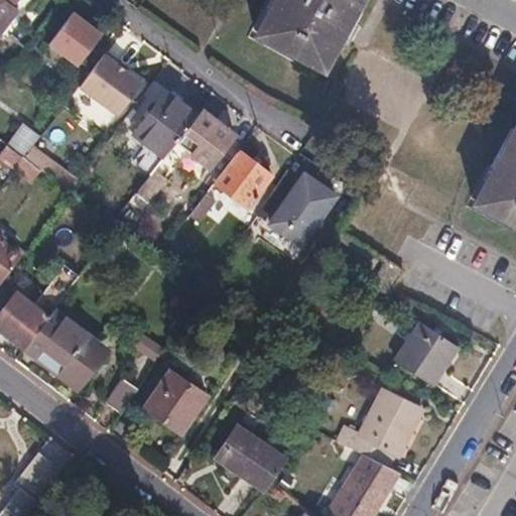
[(17,0),(0,0),(0,4),(15,16),(16,13),(11,9),(17,0)]
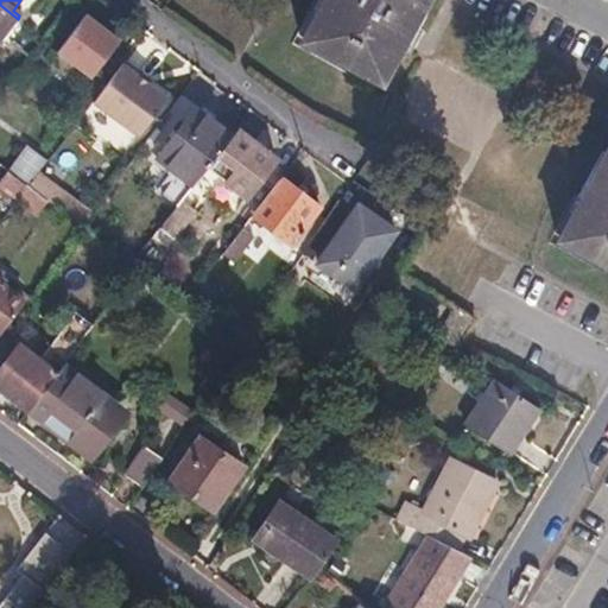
[(430,0),(330,0),(306,46),(384,88),(430,0)]
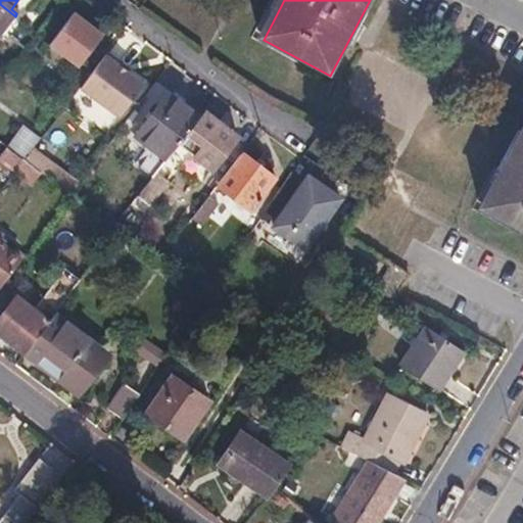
[(0,35),(15,16),(0,4),(0,35)]
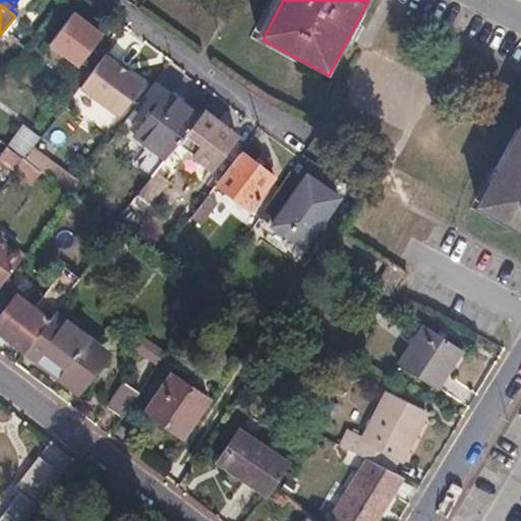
[(76,68),(102,36),(73,12),(48,45),(76,68)]
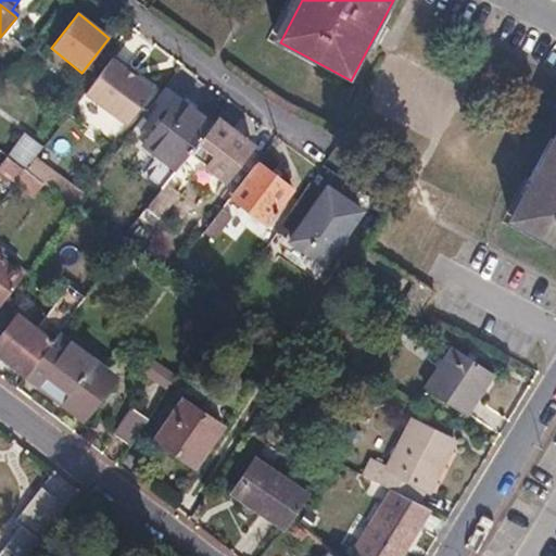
[(125,70),(126,67),(112,57),(111,58),(109,61),(96,78),(88,87),(83,95),(126,125),(152,90),(135,78),(125,70)]
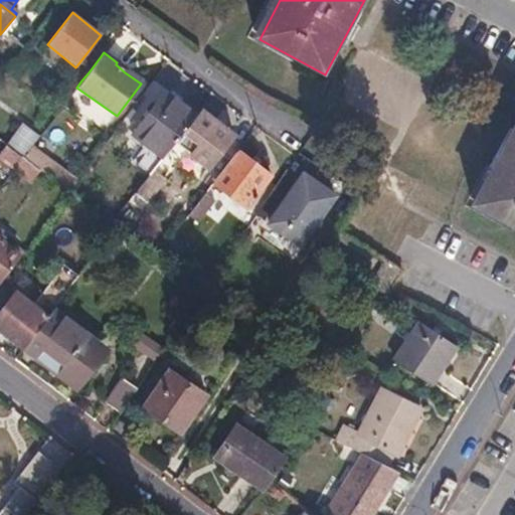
[(127,69),(117,62),(116,64),(125,72),(127,69)]
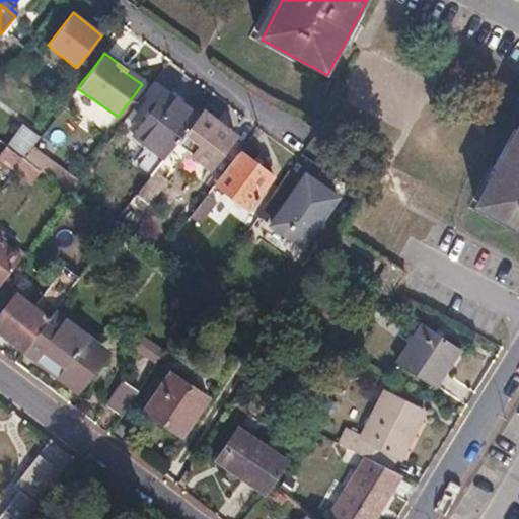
[(199,116),(167,92),(135,134),(166,157),(199,116)]
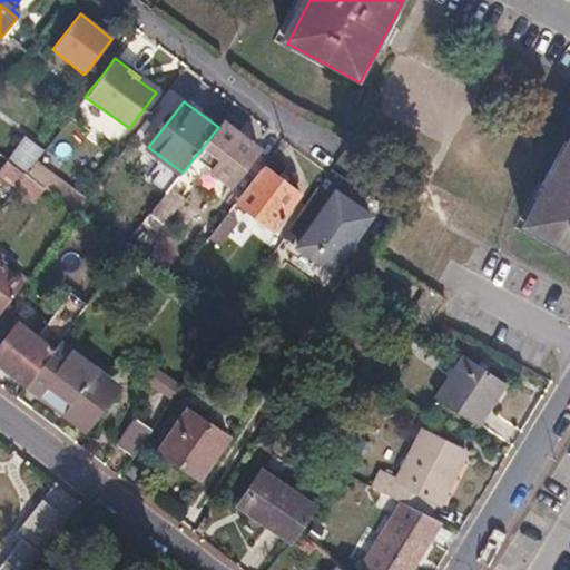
[(258,149),(224,123),(197,157),(233,186),(258,149)]
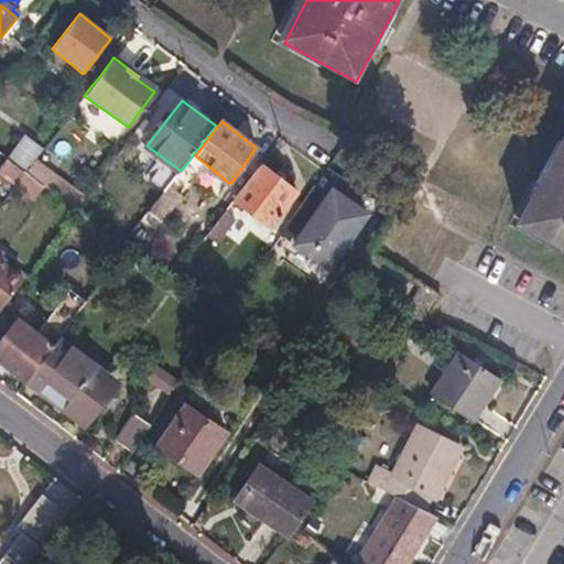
[(40,151),(17,133),(2,153),(19,165),(28,153),(34,158),(40,151)]
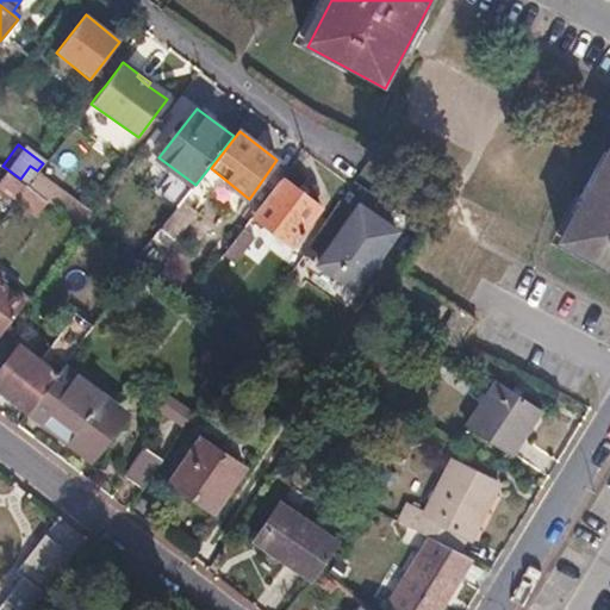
[(609,157),(564,244),(609,269),(609,157)]
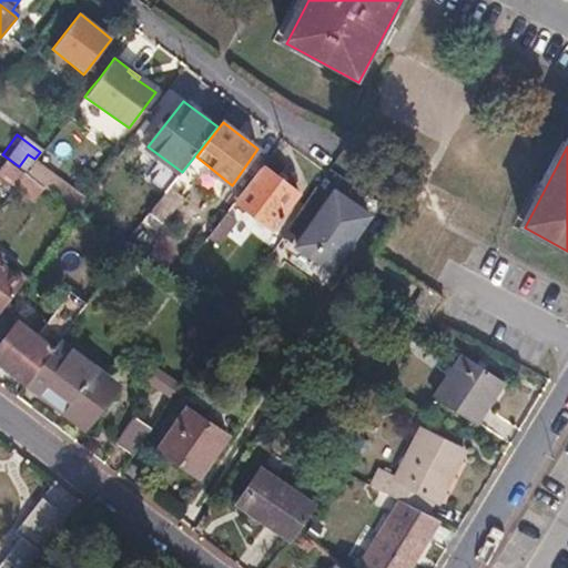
[(34,159),(28,154),(19,166),(24,171),(34,159)]
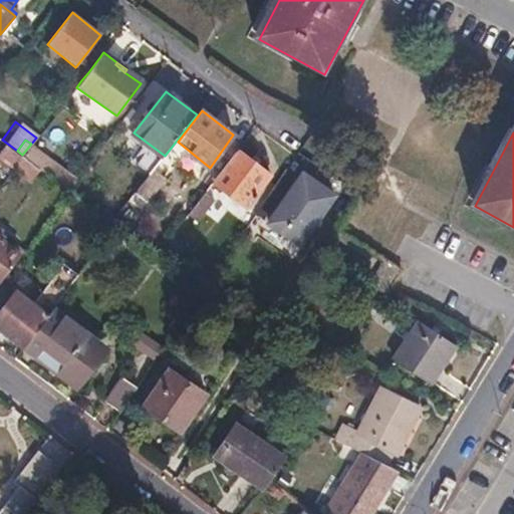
[(7,148),(2,155),(13,163),(10,167),(14,170),(22,159),(7,148)]
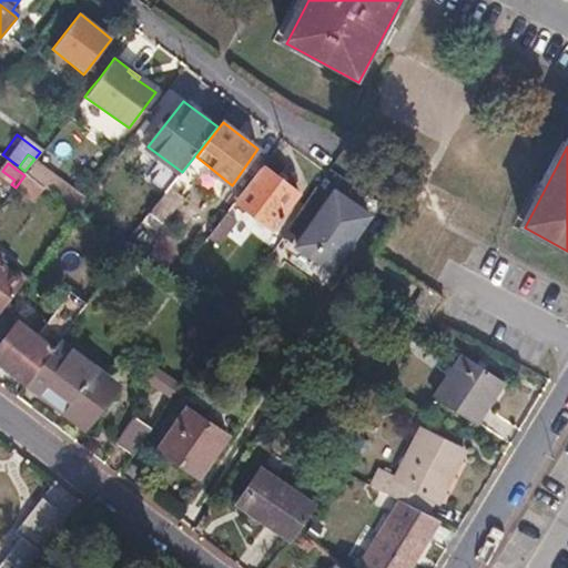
[(32,164),(24,175),(75,214),(83,203),(32,164)]
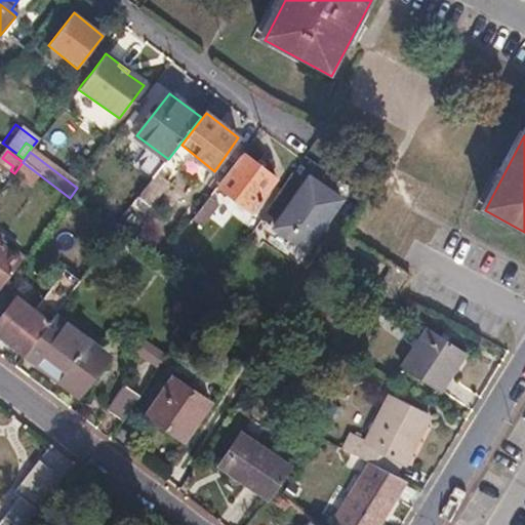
[(276,178),(242,153),(217,186),(252,211),(276,178)]
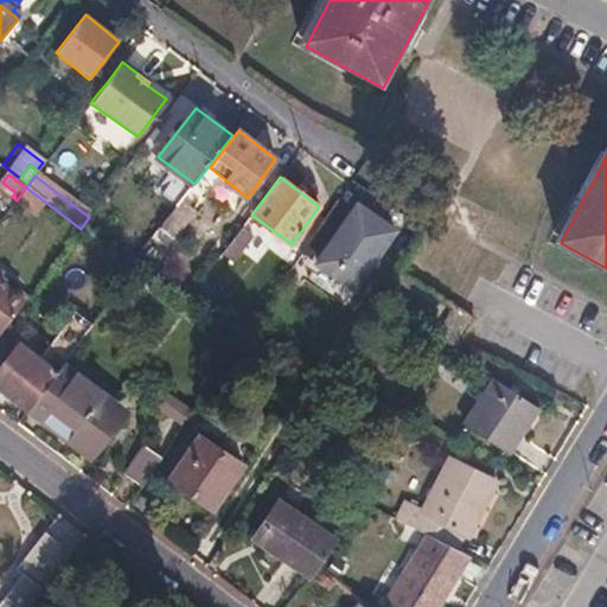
[(2,183),(0,185),(0,195),(13,205),(17,200),(12,197),(16,192),(2,183)]
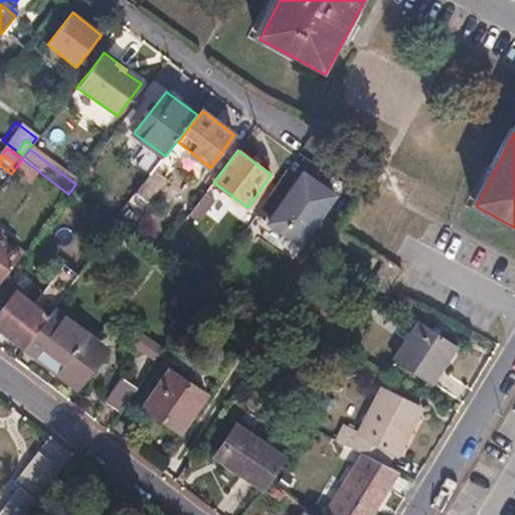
[(169,160),(165,156),(135,194),(148,203),(166,179),(159,173),(169,160)]
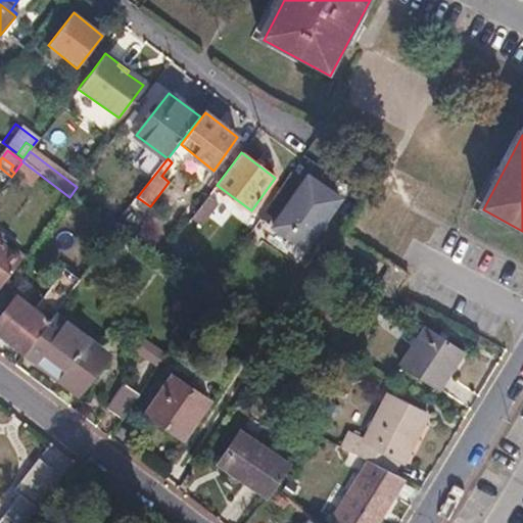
[(22,161),(14,173),(31,185),(33,182),(63,205),(69,197),(22,161)]
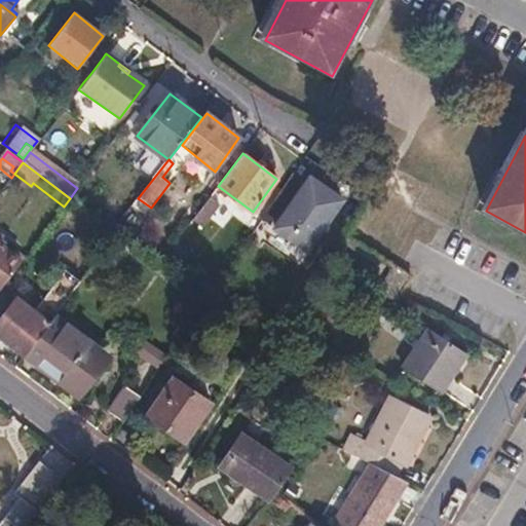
[(286,242),(312,260),(350,202),(309,177),(275,229),(263,221),(256,232),(282,249),(286,242)]
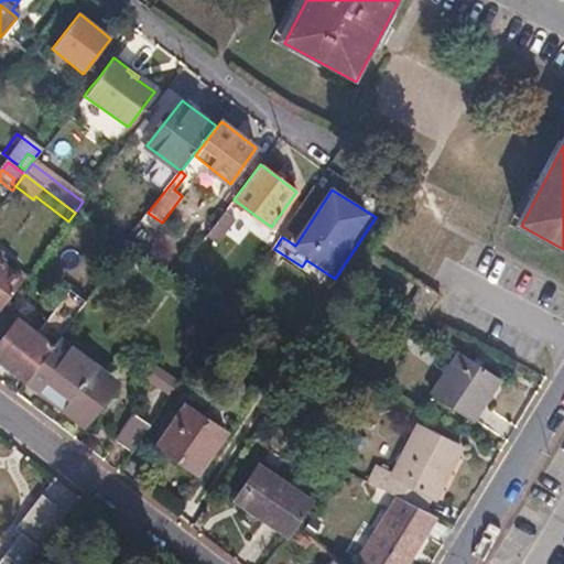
[(236,219),(225,212),(207,236),(218,243),(236,219)]
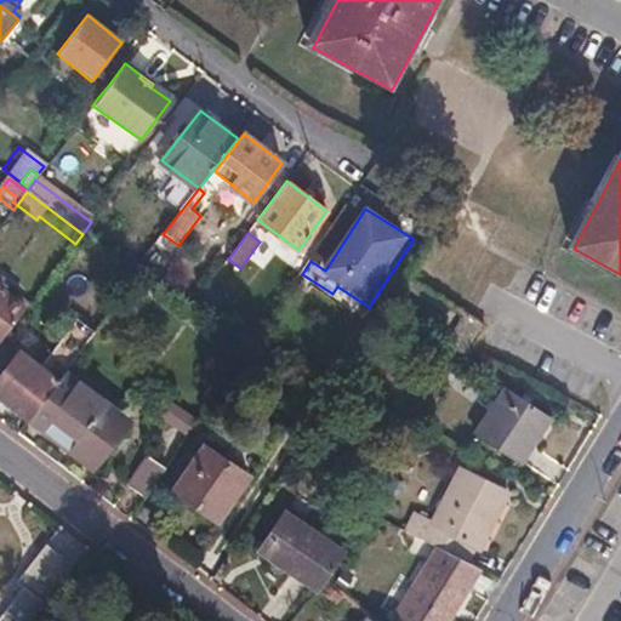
[(0,341),(1,340),(24,309),(0,290),(0,341)]
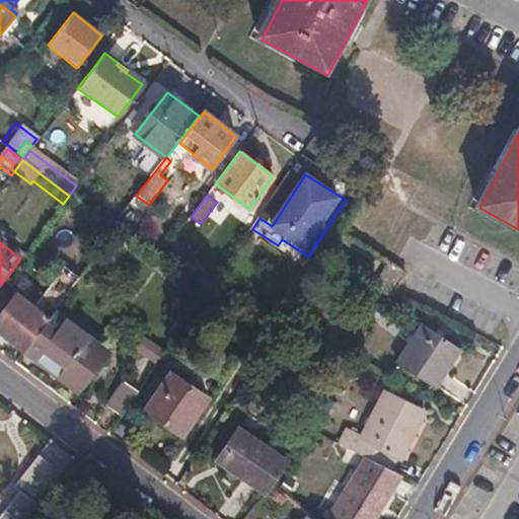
[(74,285),(58,273),(41,296),(56,308),(74,285)]
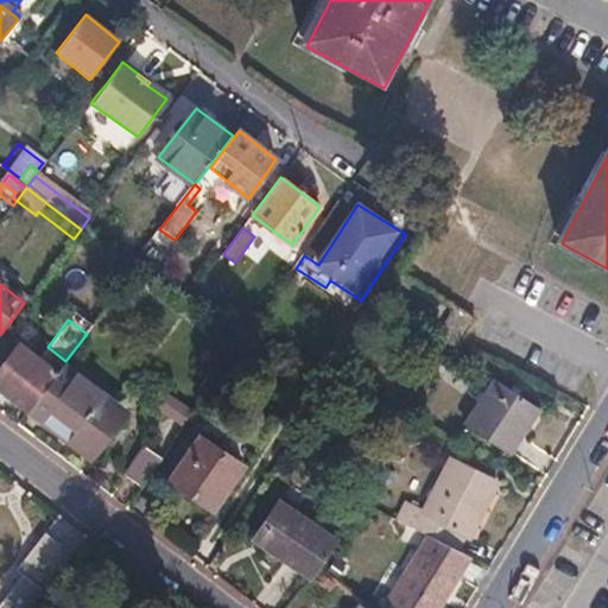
[(1,333),(0,334),(0,390),(27,411),(56,374),(1,333)]
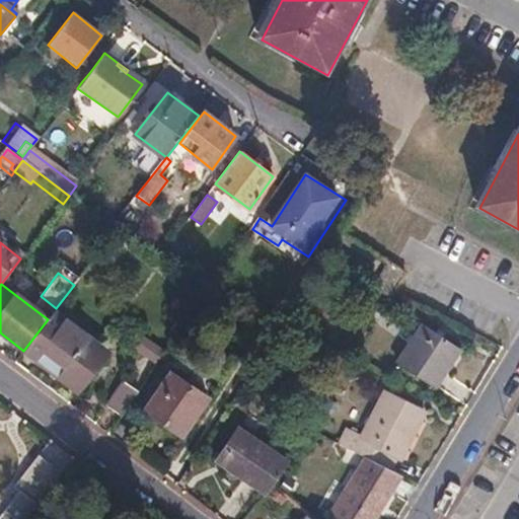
[(81,302),(73,296),(63,309),(72,316),(81,302)]
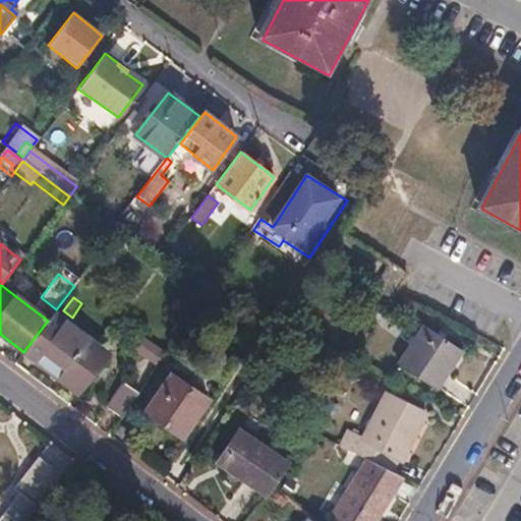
[(53,313),(48,321),(23,352),(60,380),(76,357),(73,355),(87,338),(53,313)]
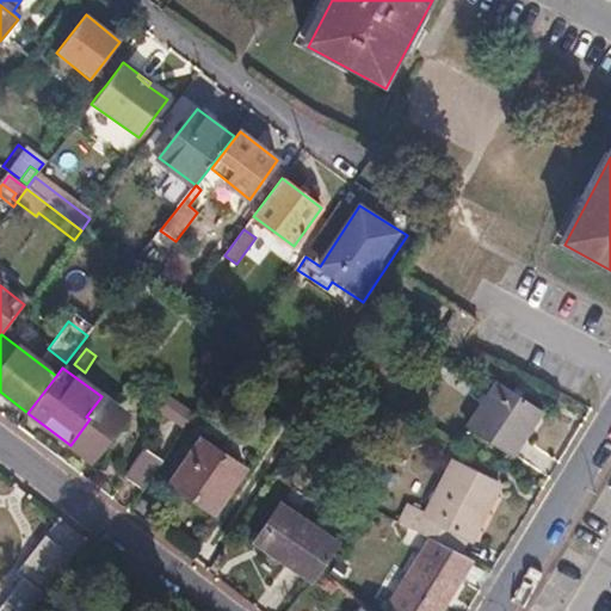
[(542,411),(499,381),(467,427),(510,457),(542,411)]
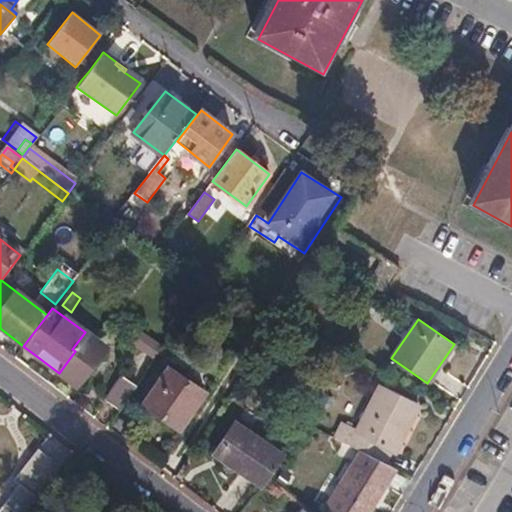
[(72,349),(75,351),(59,373),(75,386),(105,347),(85,332),(72,349)]
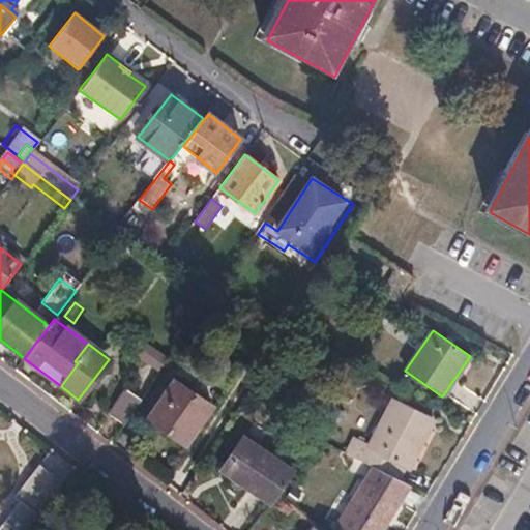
[(209,408),(171,381),(144,418),(182,446),(209,408)]
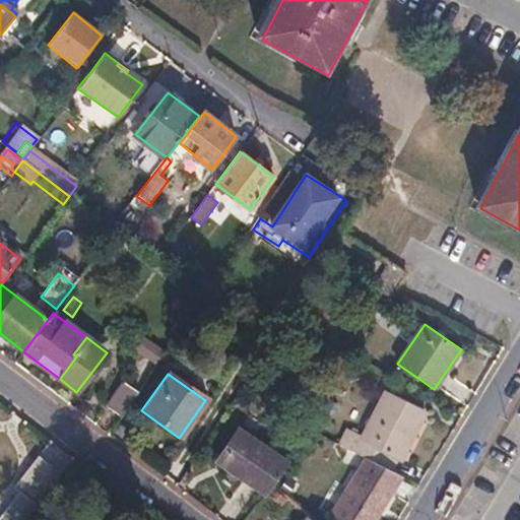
[(124,416),(139,393),(123,384),(109,407),(124,416)]
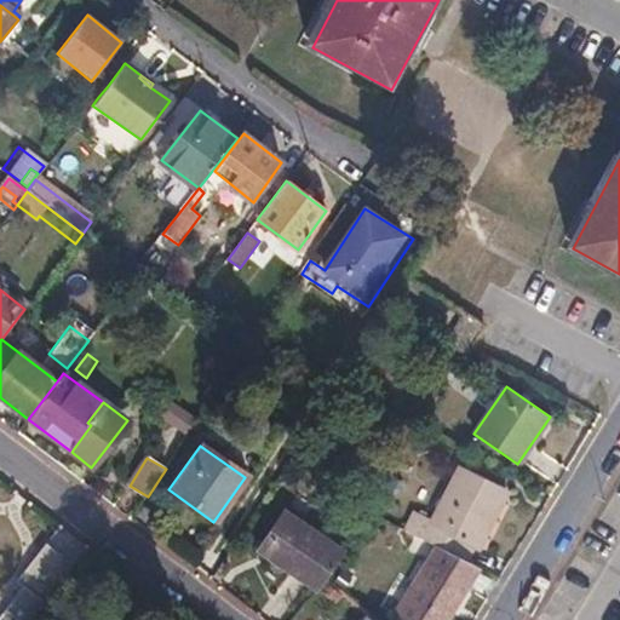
[(505,493),(459,468),(430,524),(412,515),(405,529),(436,545),(466,561),(474,547),(476,549),(505,493)]
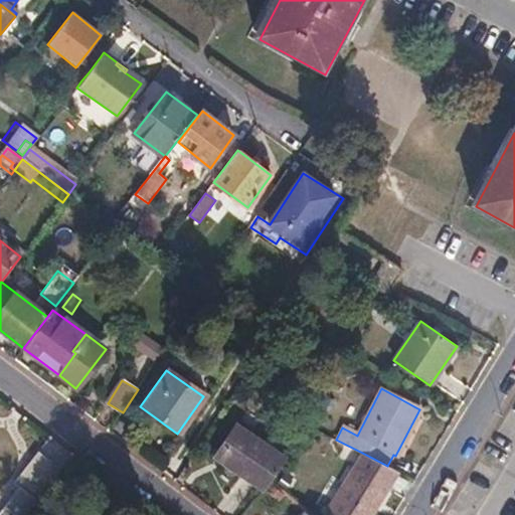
[(287,460),(237,426),(217,459),(266,492),(272,484),(287,460)]
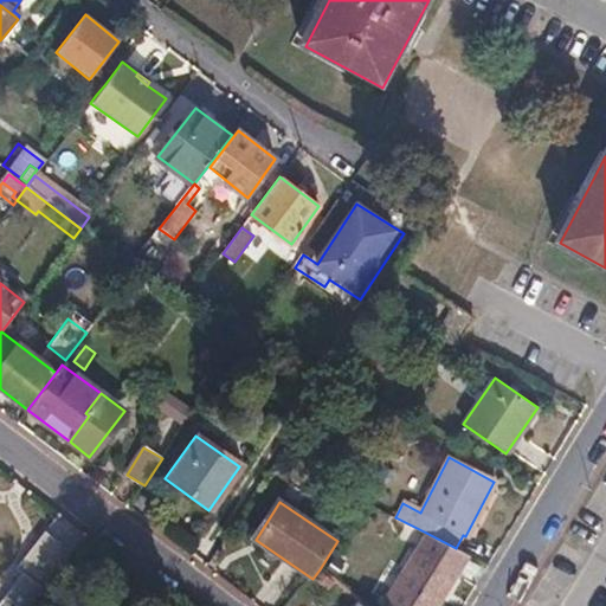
[(456,548),(426,533),(384,605),(385,605),(434,605),(468,555),(456,548)]
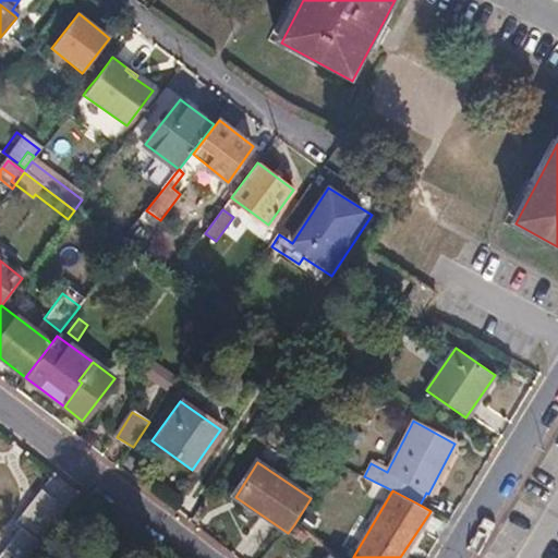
[(28,557),(65,510),(41,493),(14,529),(19,533),(10,545),(27,557),(28,557)]
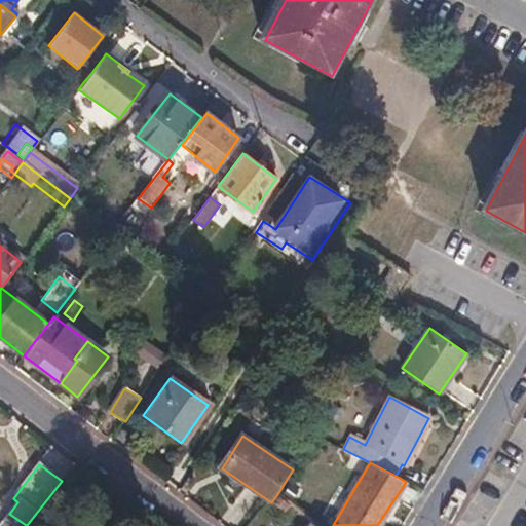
[(26,525),(9,514),(0,525),(26,525)]
